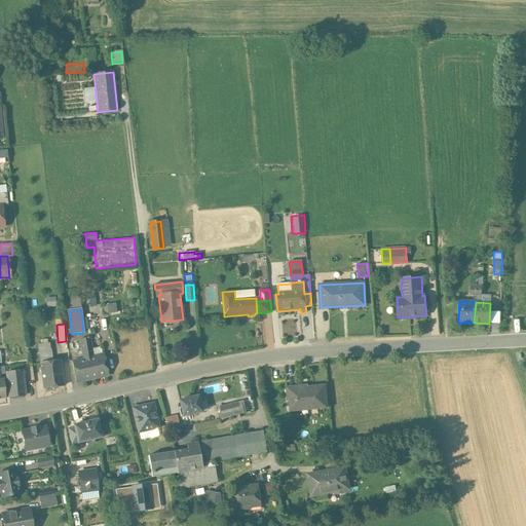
[(92,355),(89,338),(80,340),(83,359),(73,361),(77,382),(108,375),(103,353),(92,355)]
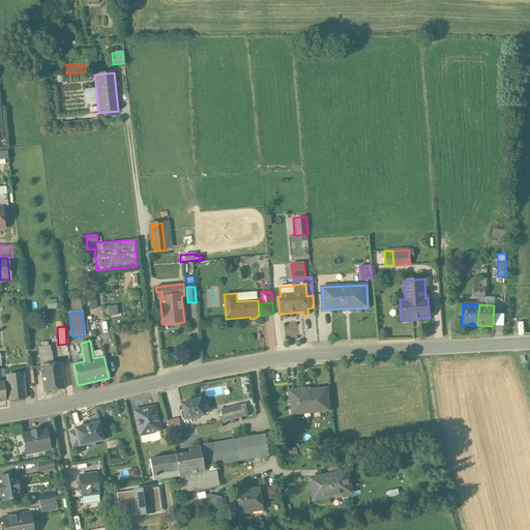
[(50,346),(38,347),(39,354),(51,353),(50,346)]
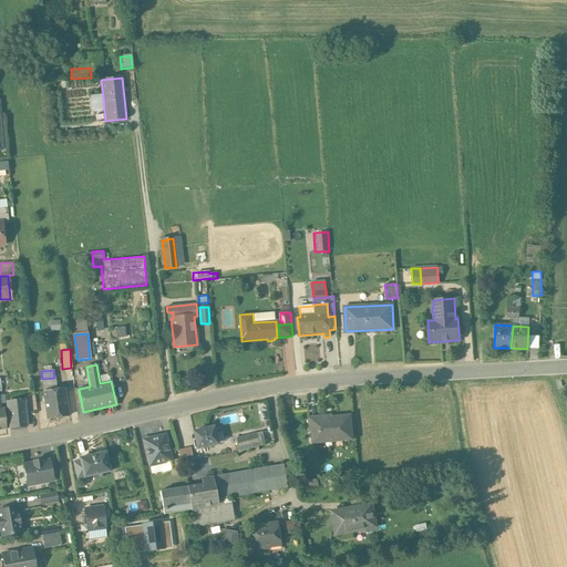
[(54,378),(42,379),(43,391),(57,390),(54,378)]
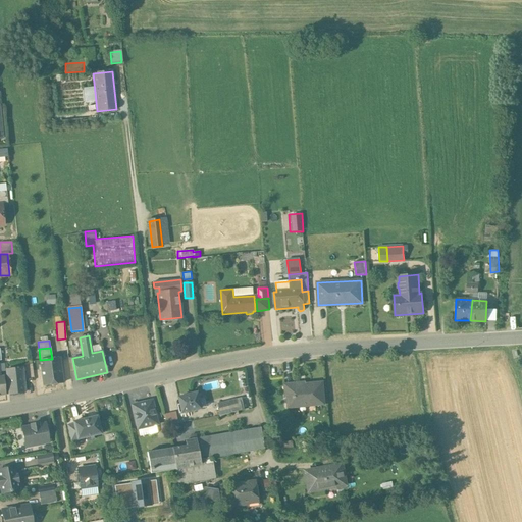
[(52,359),(40,360),(44,385),(62,383),(59,358),(52,359)]
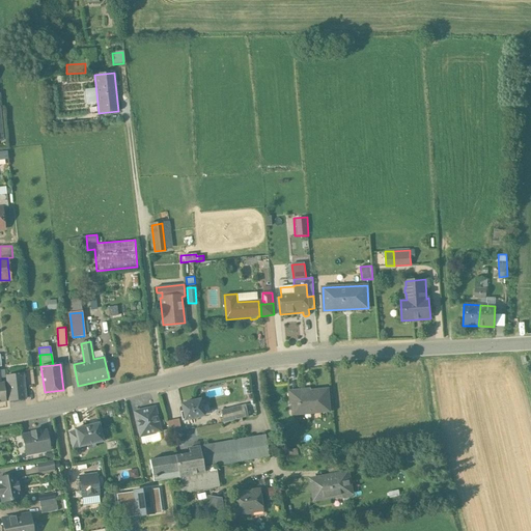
[(22,374),(6,376),(8,388),(24,387),(22,374)]
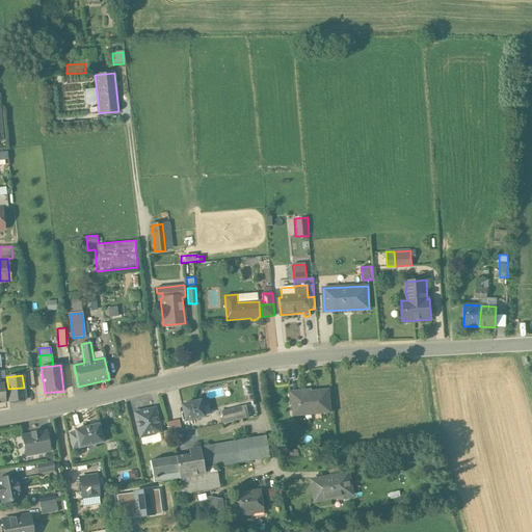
[(24,388),(8,389),(9,401),(25,400),(24,388)]
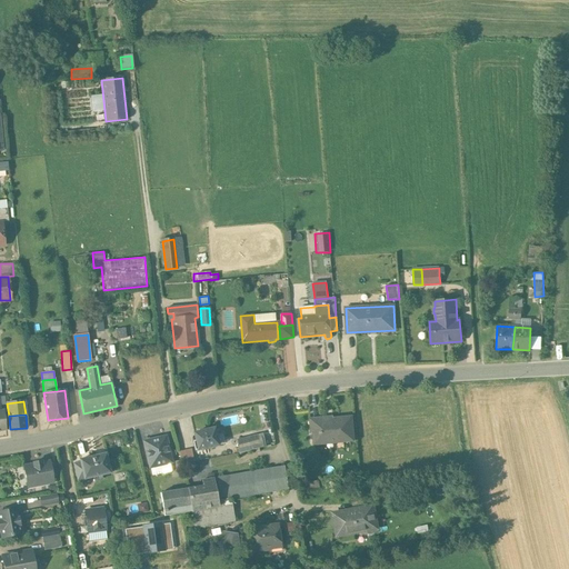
[(351,417),(310,420),(311,433),(313,433),(315,445),(323,443),(323,442),(343,440),(343,441),(353,440),(351,417)]
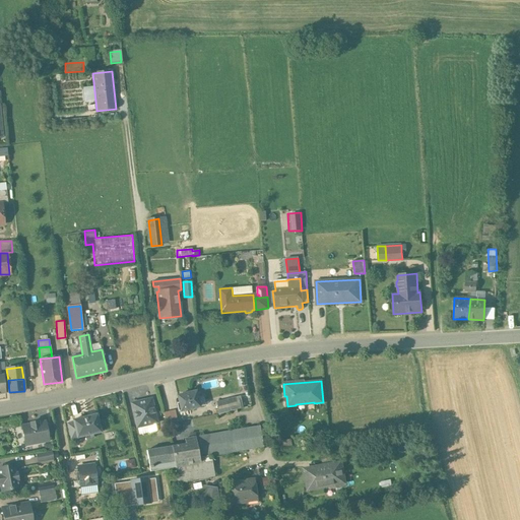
[(195,392),(177,396),(179,402),(176,403),(178,411),(198,406),(195,392)]
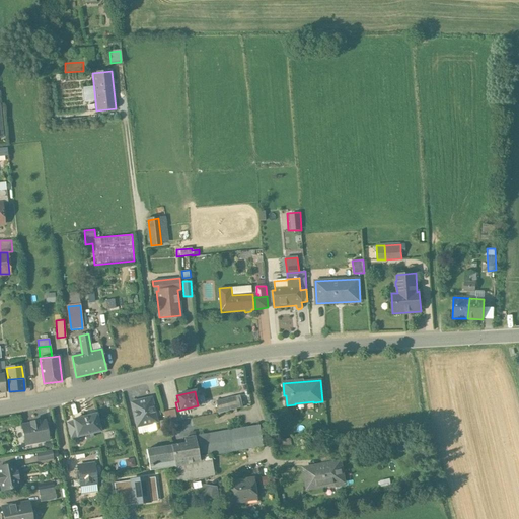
[(234,397),(216,402),(218,414),(237,409),(234,397)]
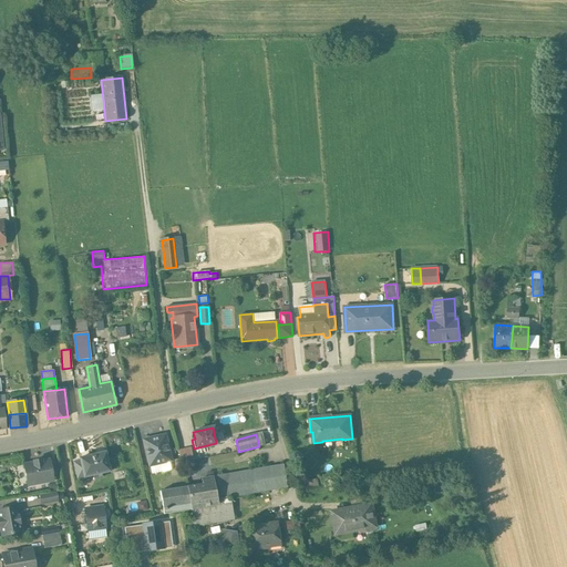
[(165,435),(144,440),(150,465),(171,461),(165,435)]
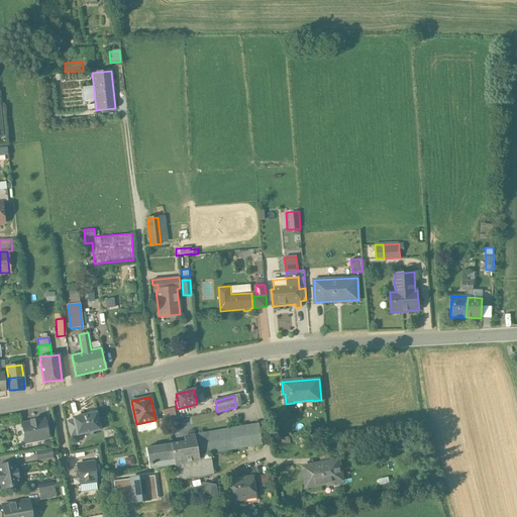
[(174,408),(163,410),(165,422),(176,419),(174,408)]
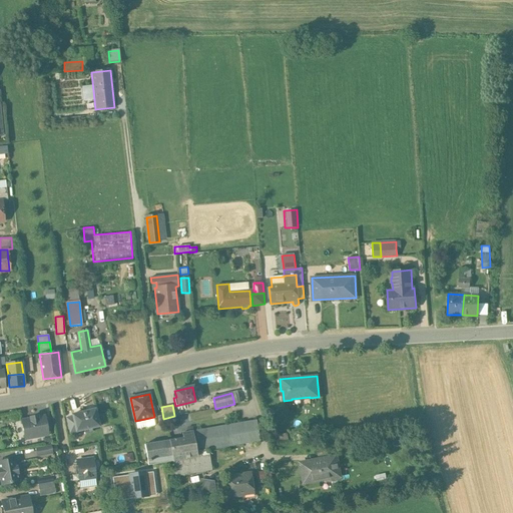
[(95,409),(72,415),(72,417),(66,418),(70,435),(77,434),(76,431),(84,430),(85,434),(92,432),(91,428),(99,426),(95,409)]
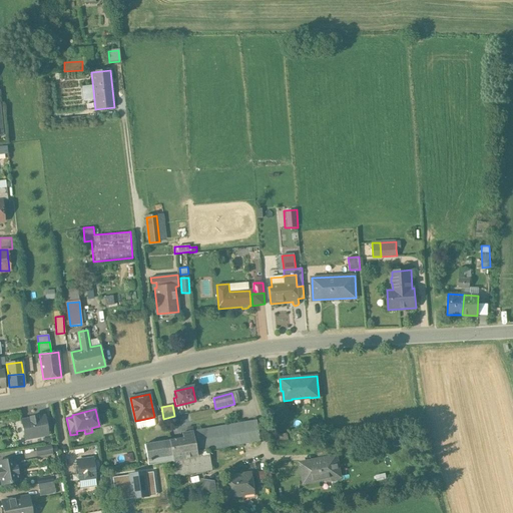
[(37,416),(30,418),(30,419),(21,421),(25,439),(47,434),(44,417),(37,418),(37,416)]
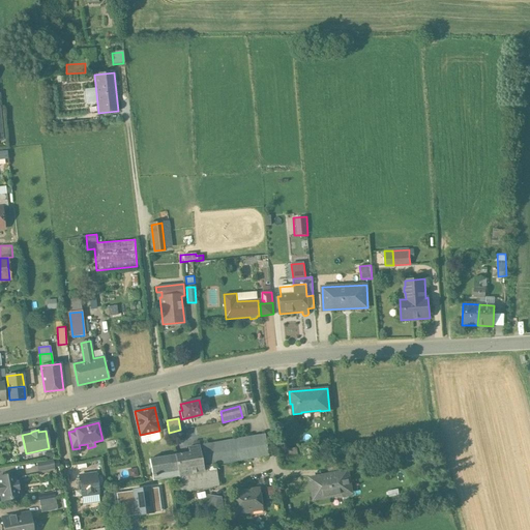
[(266,435),(188,447),(188,452),(199,451),(202,467),(215,465),(269,455),(266,435)]
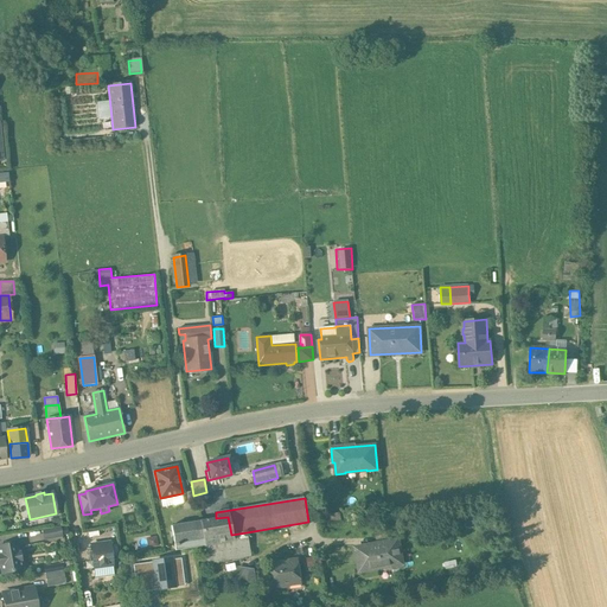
[(216,518),(200,521),(203,540),(231,535),(228,517),(216,518)]
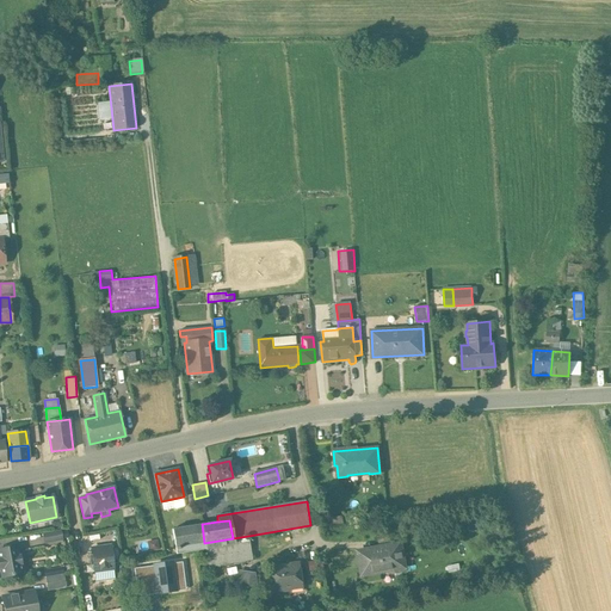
[(202,524),(172,530),(177,554),(205,549),(205,548),(204,543),(202,524)]
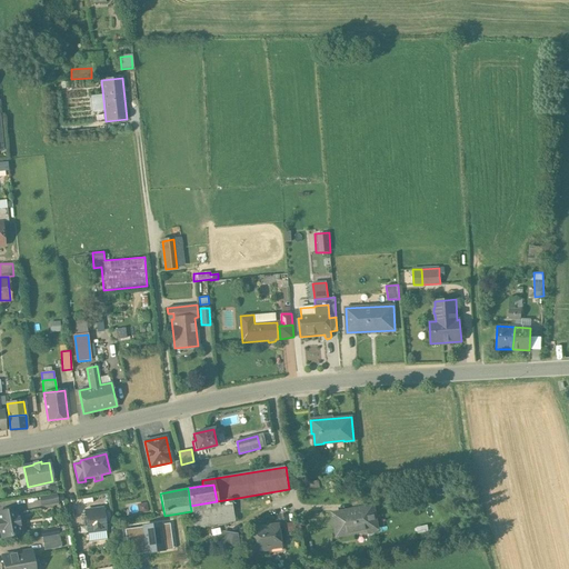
[(56,495),(40,498),(41,506),(58,502),(56,495)]
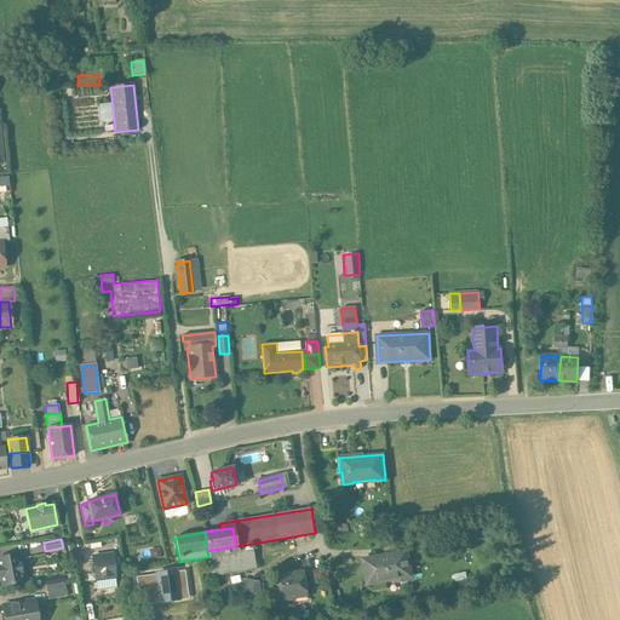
[(252,544),(236,546),(239,551),(208,556),(208,557),(212,575),(227,573),(254,568),(256,568),(252,544)]
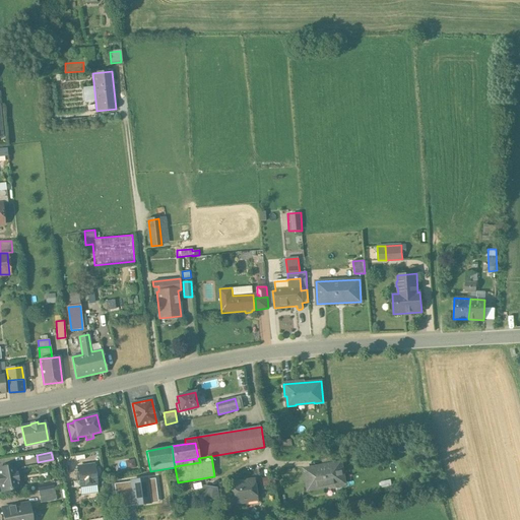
[(198,458),(174,462),(175,466),(200,462),(198,458)]
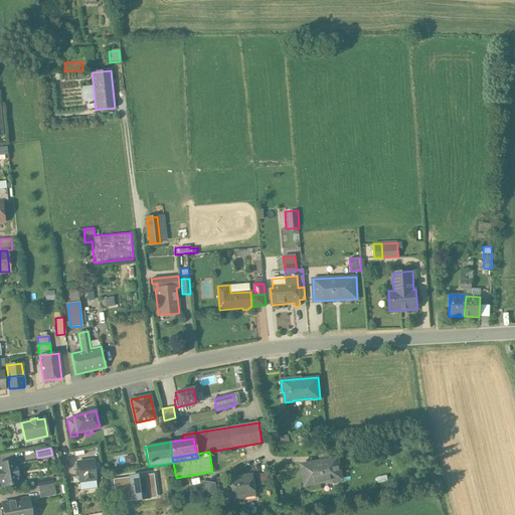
[(338,458),(302,465),(306,486),(342,479),(338,458)]
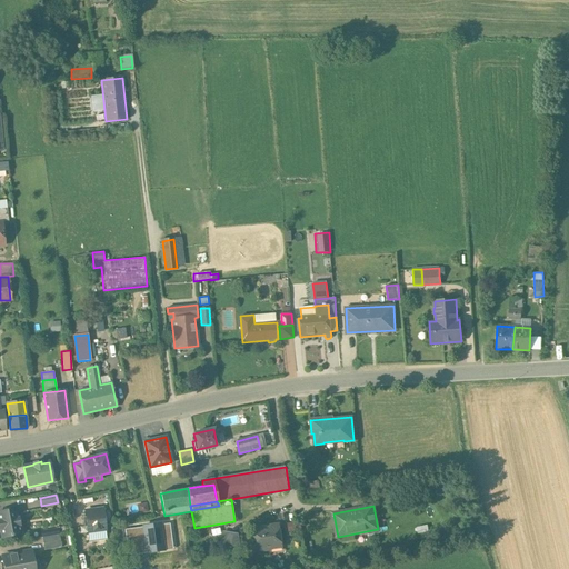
[(103,508),(85,510),(86,518),(83,518),(85,526),(87,526),(88,532),(106,530),(103,508)]
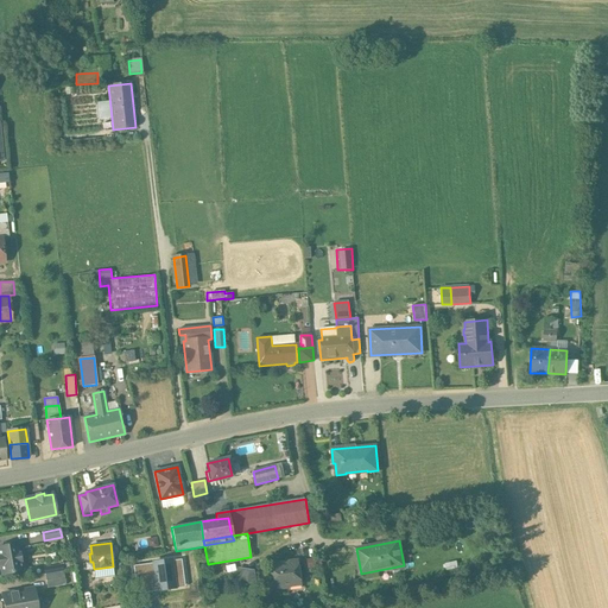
[(18,544),(0,546),(0,564),(1,564),(2,575),(23,571),(18,544)]
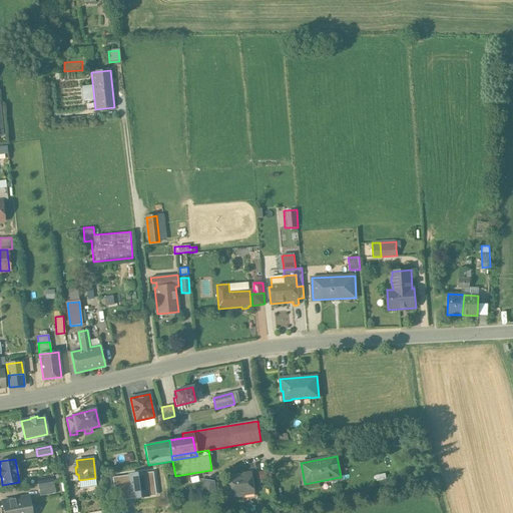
[(129,475),(132,494),(139,493),(139,498),(148,496),(147,492),(155,491),(153,472),(145,473),(144,472),(129,475)]
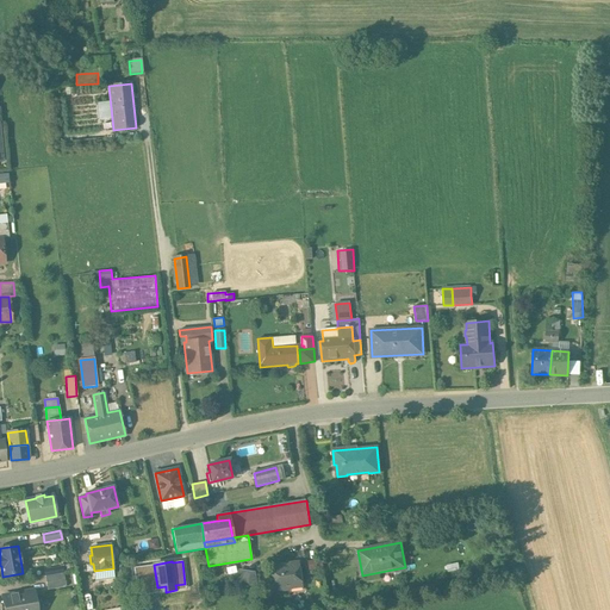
[(299,562),(273,566),(277,590),(278,589),(280,591),(290,590),(291,587),(303,586),(299,562)]
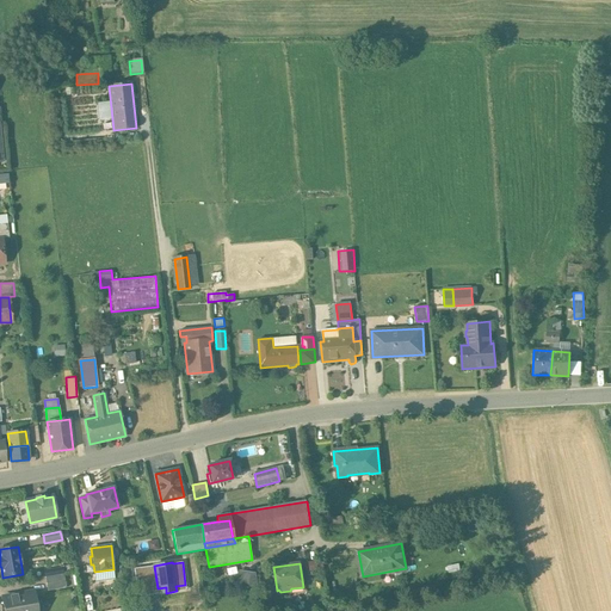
[(154,566),(134,569),(139,597),(166,593),(166,587),(158,588),(154,566)]
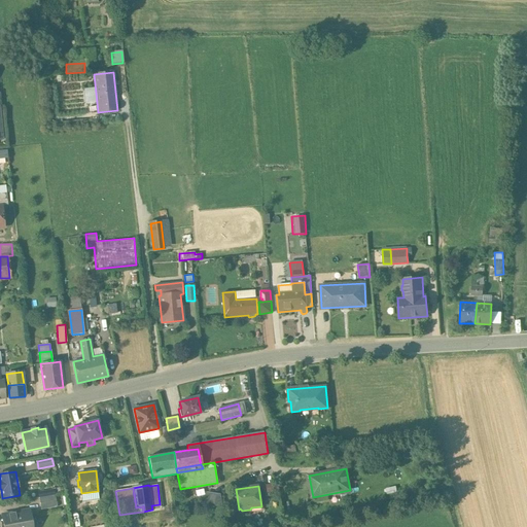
[(219,494),(206,492),(201,501),(211,506),(221,505),(219,494)]
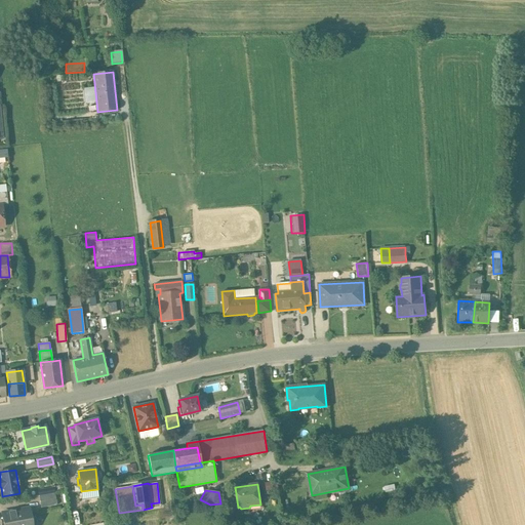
[(54,493),(38,495),(41,508),(56,505),(54,493)]
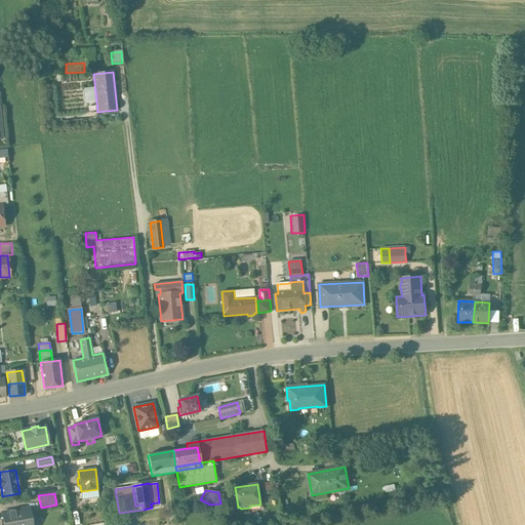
[(32,524),(29,509),(2,514),(3,524),(32,524)]
